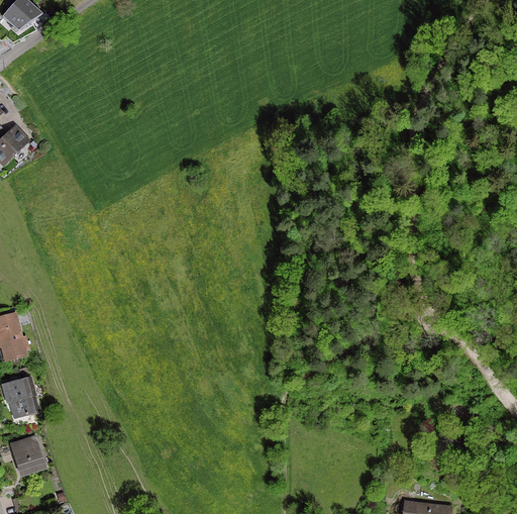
[(15,0),(3,14),(19,28),(43,12),(29,0),(15,0)]
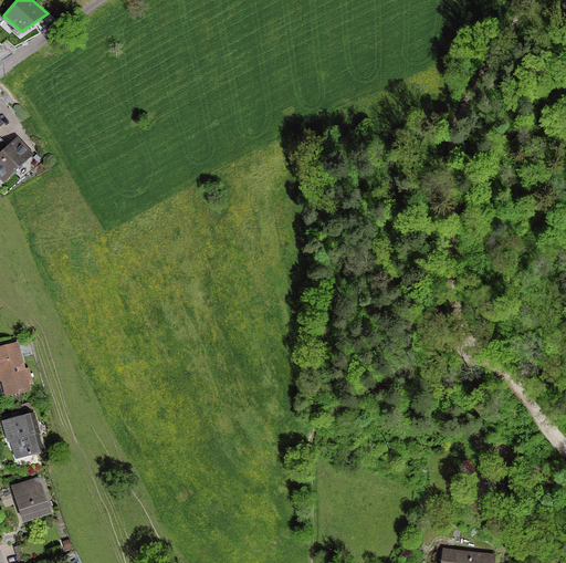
[(30,153),(16,137),(0,152),(0,174),(3,178),(30,153)]
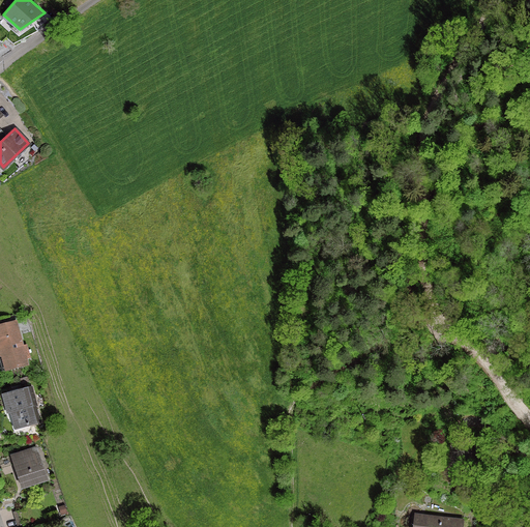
[(0,351),(2,351),(6,368),(27,361),(25,355),(28,354),(26,344),(22,345),(17,324),(0,328),(0,351)]
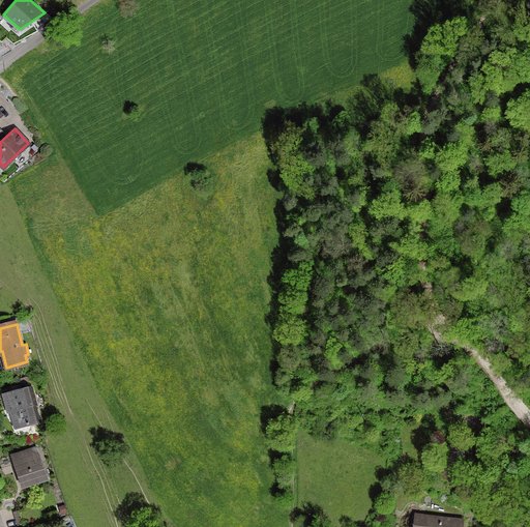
[(39,419),(30,384),(11,389),(11,387),(0,390),(0,405),(4,405),(6,409),(9,409),(13,427),(39,419)]
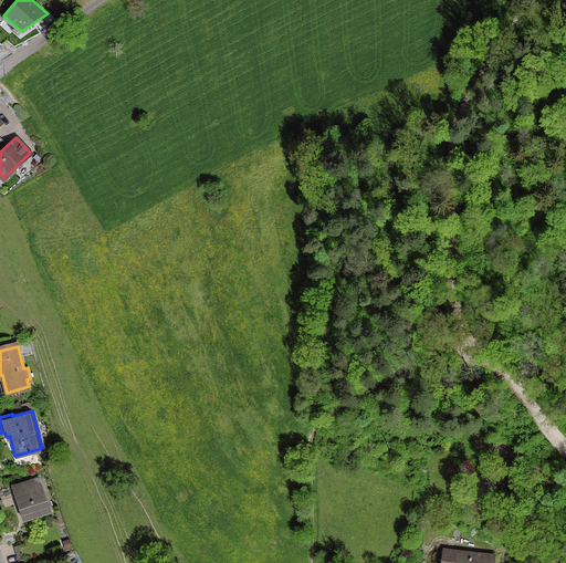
[(38,476),(11,485),(22,519),(49,510),(38,476)]
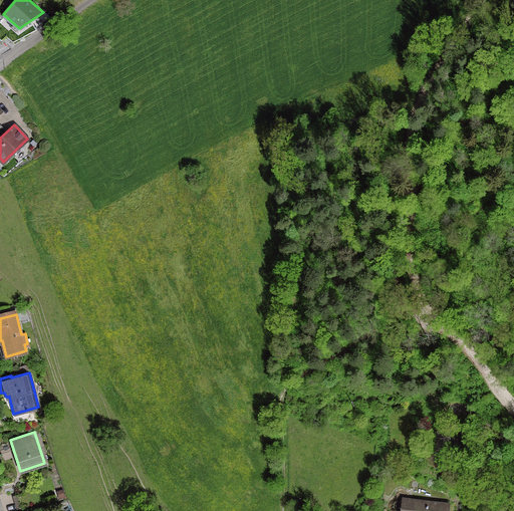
[(402,497),(400,510),(446,510),(448,502),(402,497)]
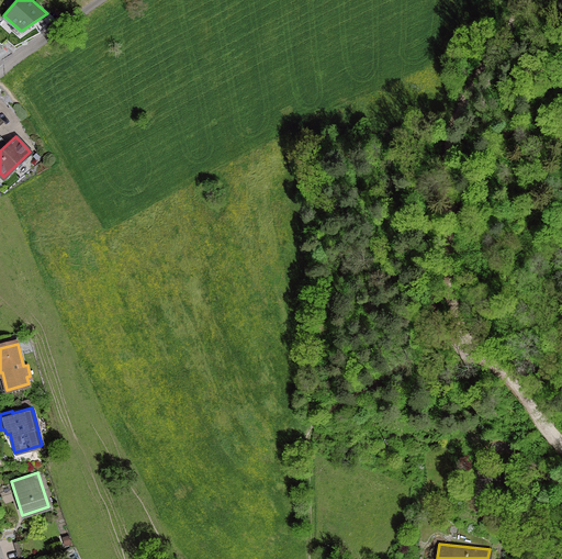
All buildings are outlined.
